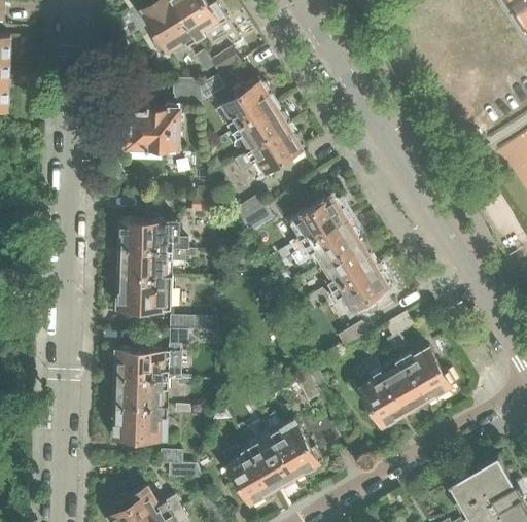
[(199,41),(172,0),(162,0),(143,12),(161,40),(153,44),(163,59),(186,44),(188,47),(199,41)]
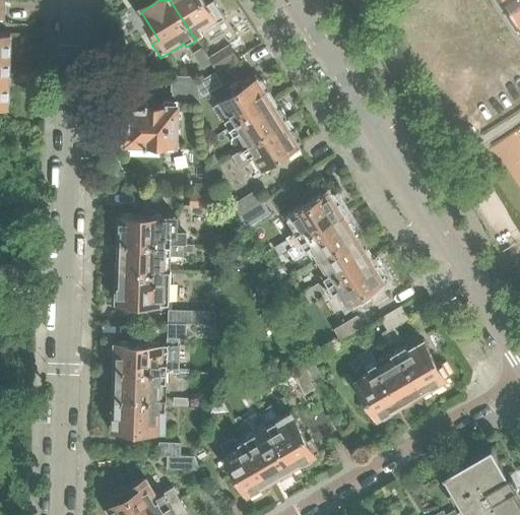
[(222,19),(213,5),(207,9),(200,0),(170,0),(196,41),(206,35),(203,30),(222,19)]
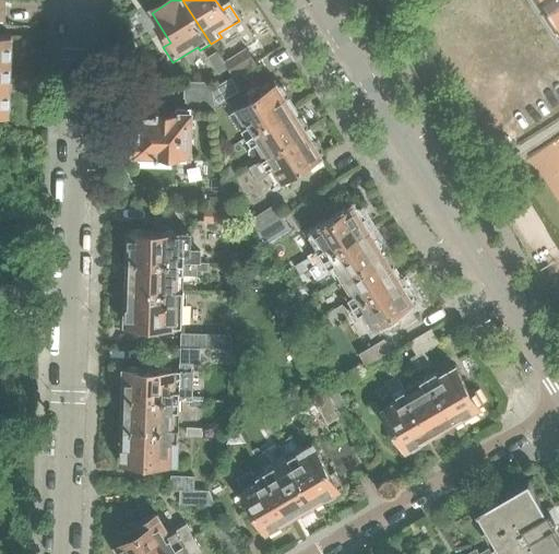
[(0,79),(10,80),(12,40),(0,39),(0,79)]
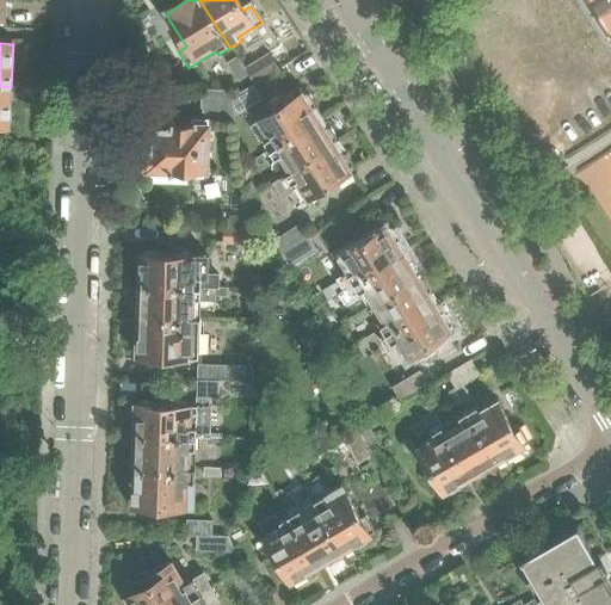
[(277,75),(269,61),(246,74),(255,88),(277,75)]
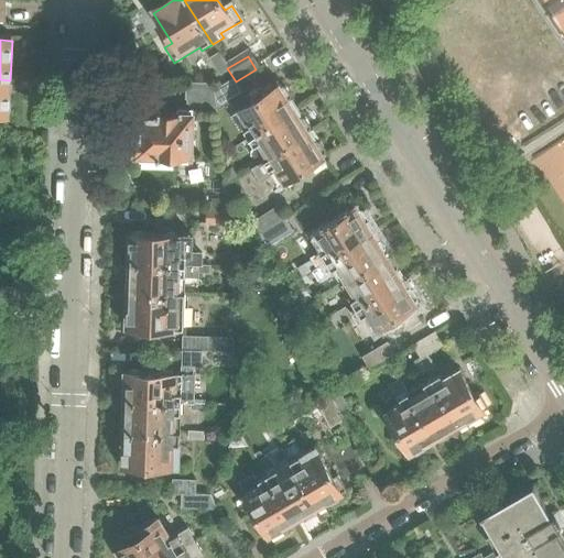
[(0,122),(9,122),(10,96),(10,80),(0,79),(0,122)]
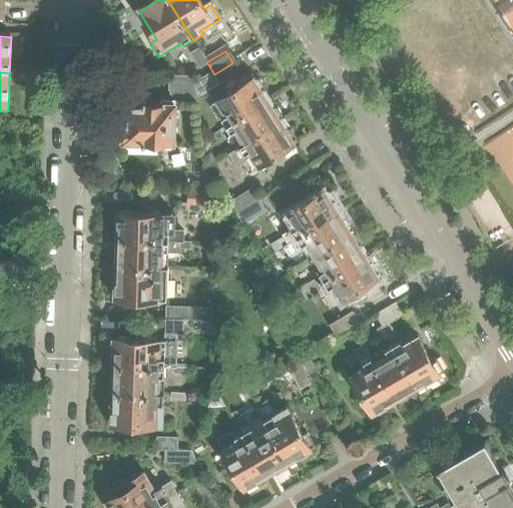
[(219,88),(212,76),(193,88),(196,102),(219,88)]
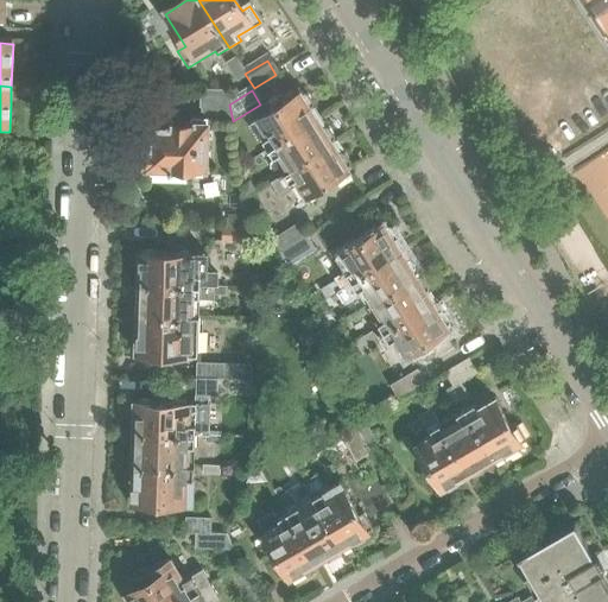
[(267,154),(320,121),(314,112),(315,108),(308,99),(305,97),(304,96),(301,97),(298,93),(279,105),(283,109),(255,126),(261,134),(264,138),(258,140),(267,154)]
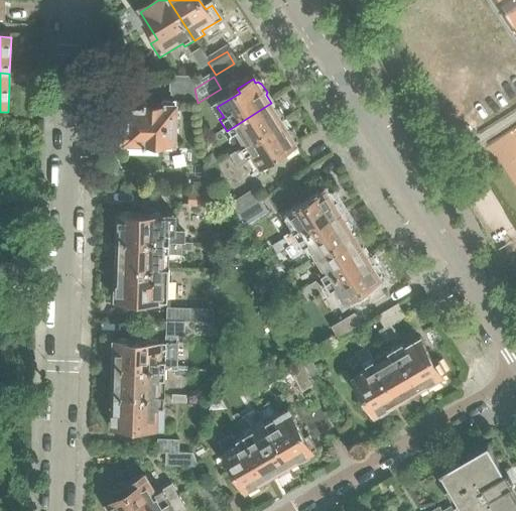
[(175,149),(176,114),(176,106),(198,106),(198,103),(195,89),(189,81),(171,80),(170,95),(171,95),(171,104),(162,104),(162,109),(126,108),(125,131),(121,131),(120,146),(125,146),(125,147),(127,147),(127,152),(144,153),(144,150),(147,150),(147,148),(175,149)]
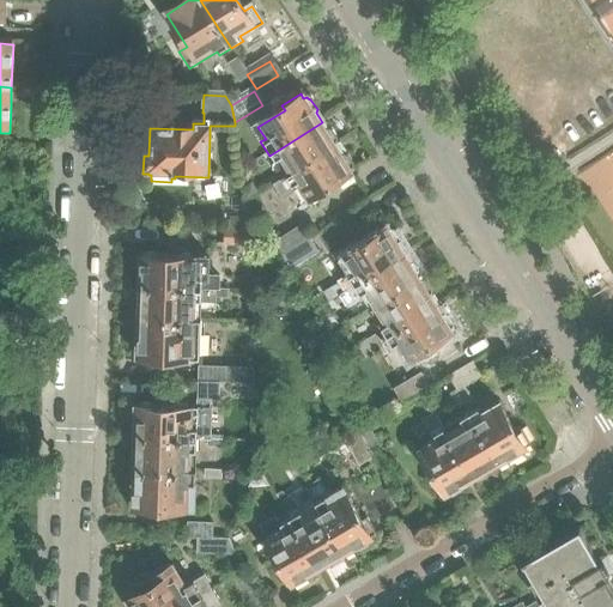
[(286,182),(338,147),(338,146),(338,144),(332,134),(329,133),(322,122),(269,156),(277,167),(281,163),(290,177),(285,180),(286,182)]
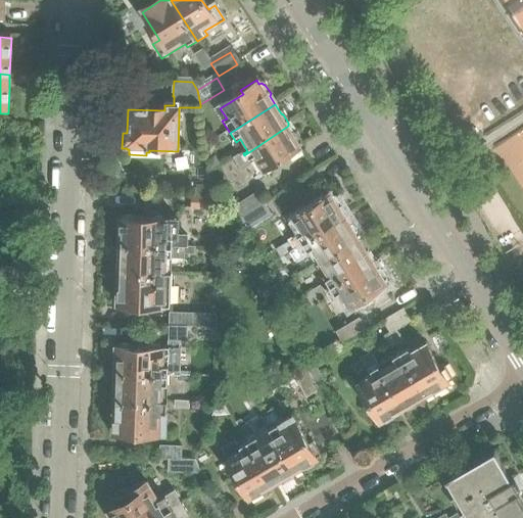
[(300,150),(302,148),(301,147),(302,144),(297,136),(294,135),(288,126),(244,155),(238,158),(245,171),(252,166),(251,165),(254,162),(262,174),(284,159),(287,165),(303,154),(300,150)]
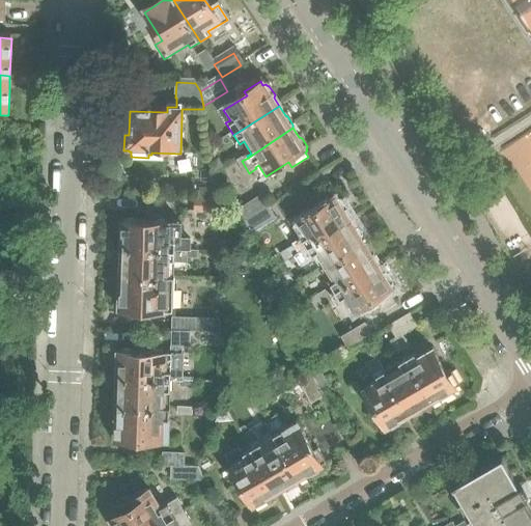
[(217,202),(217,193),(198,193),(198,202),(217,202)]
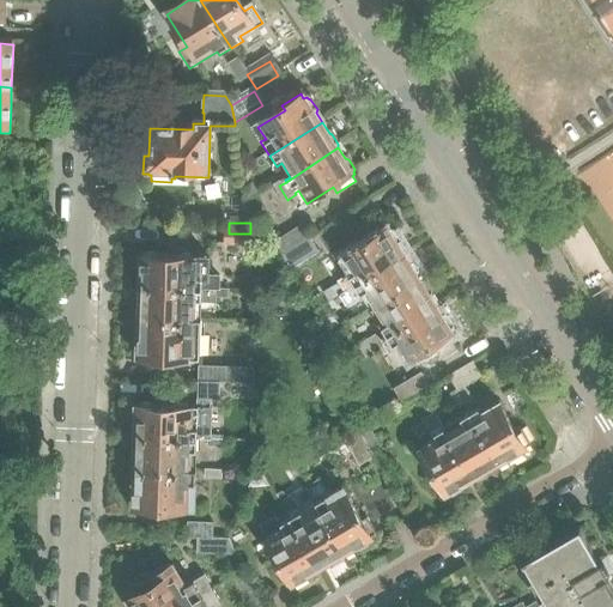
[(354,291),(407,256),(400,247),(401,243),(395,234),(392,234),(390,231),(388,232),(384,228),(365,240),(368,243),(341,260),(351,273),(350,274),(352,277),(349,279),(337,286),(339,289),(323,298),(329,308),(340,301),(354,291)]
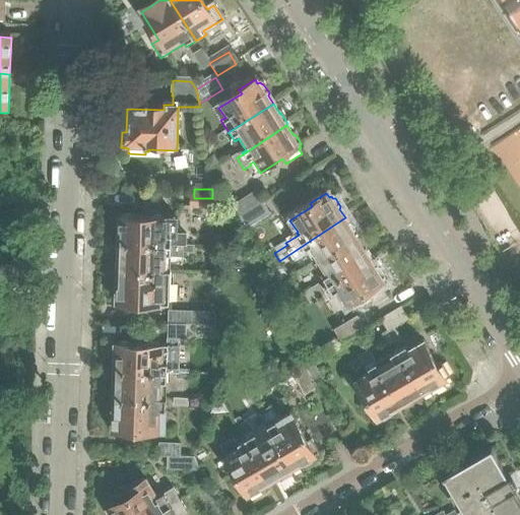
[(240,219),(262,205),(256,194),(233,209),(240,219)]
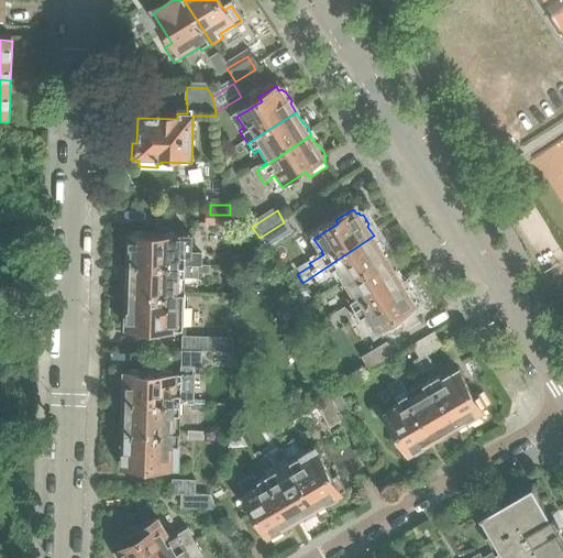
[(230,215),(210,215),(205,214),(205,230),(234,231),(234,215),(230,215)]
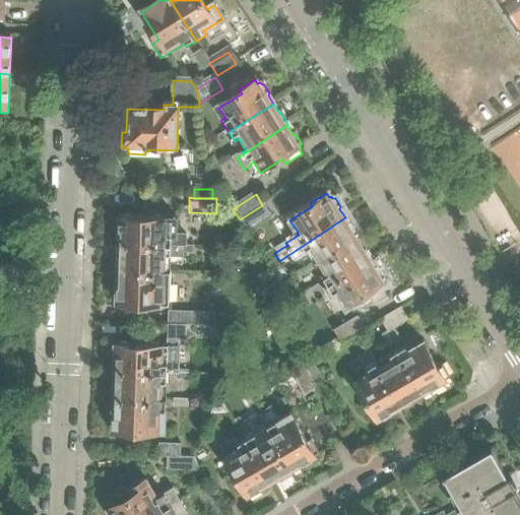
[(248,233),(270,218),(262,205),(240,219),(248,233)]
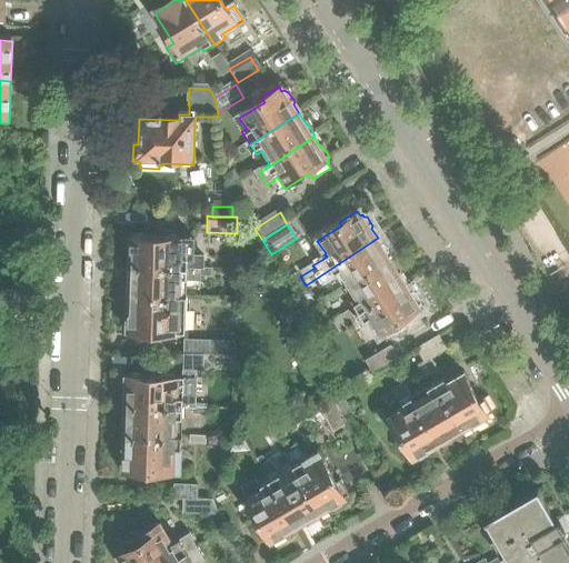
[(348,290),(392,262),(391,261),(392,258),(387,249),(383,248),(378,238),(329,270),(316,279),(322,289),(340,277),(348,290)]
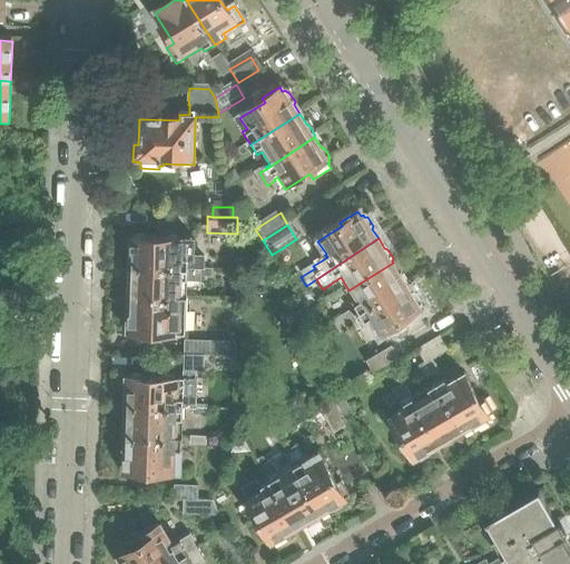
[(195,260),(195,244),(179,244),(178,240),(167,240),(165,243),(148,241),(146,239),(136,239),(134,241),(130,241),(129,271),(213,274),(213,270),(202,270),(202,265),(198,261),(195,260)]
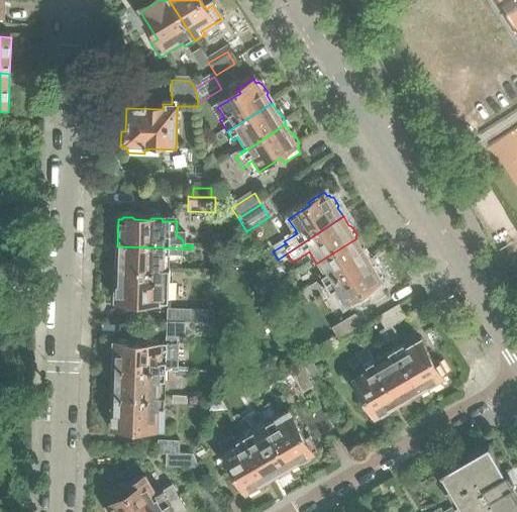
[(326,288),(371,260),(365,251),(366,248),(360,240),(357,239),(356,238),(316,264),(323,274),(319,277),(326,288)]
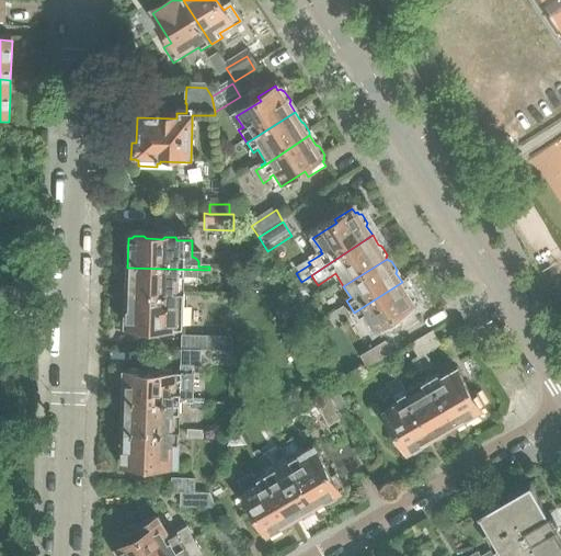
[(198,283),(198,278),(209,278),(209,270),(127,268),(126,295),(179,297),(179,283),(184,283),(184,282),(198,283)]
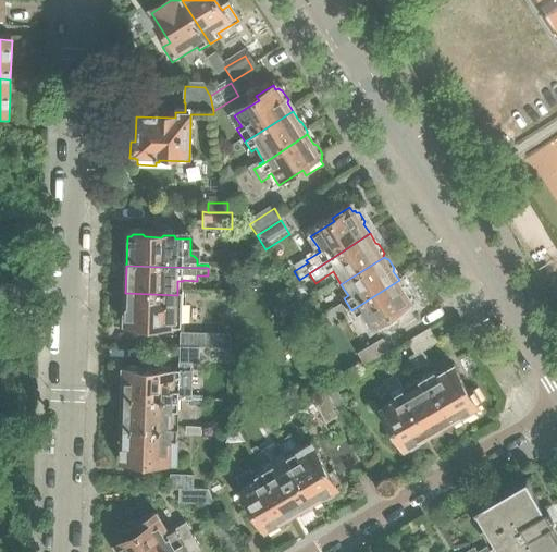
[(415,309),(411,305),(413,304),(412,302),(413,299),(408,290),(405,290),(399,280),(351,310),(358,321),(362,318),(371,331),(396,315),(399,319),(415,309)]
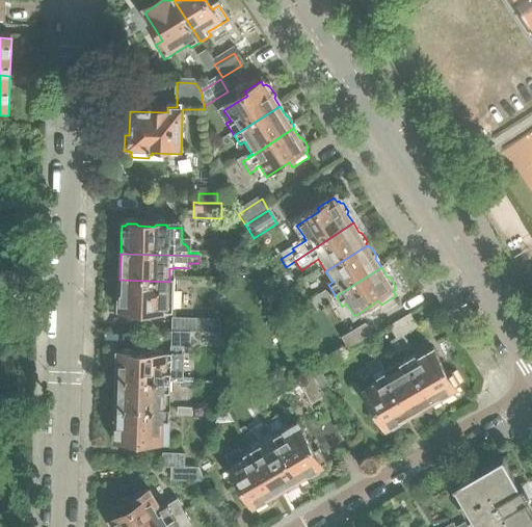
[(174,316),(175,284),(169,284),(169,282),(120,280),(118,313),(174,316)]
